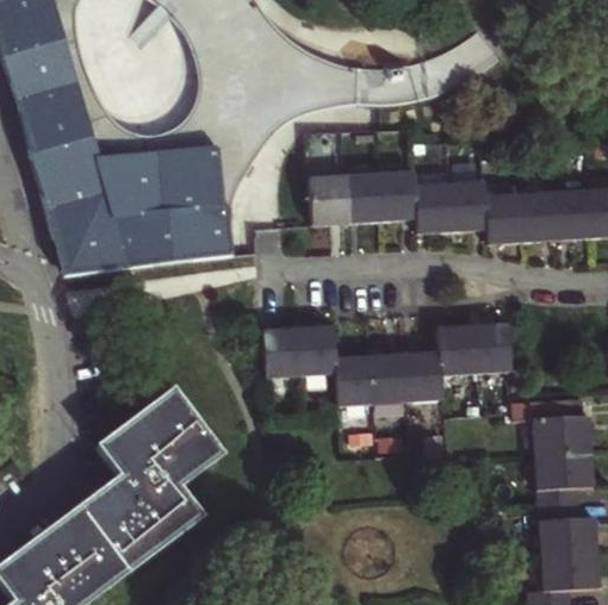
[(0,0),(0,48),(17,99),(33,167),(64,274),(233,253),(228,217),(229,204),(229,195),(259,138),(274,101),(275,69),(271,39),(261,14),(252,0),(0,0)]
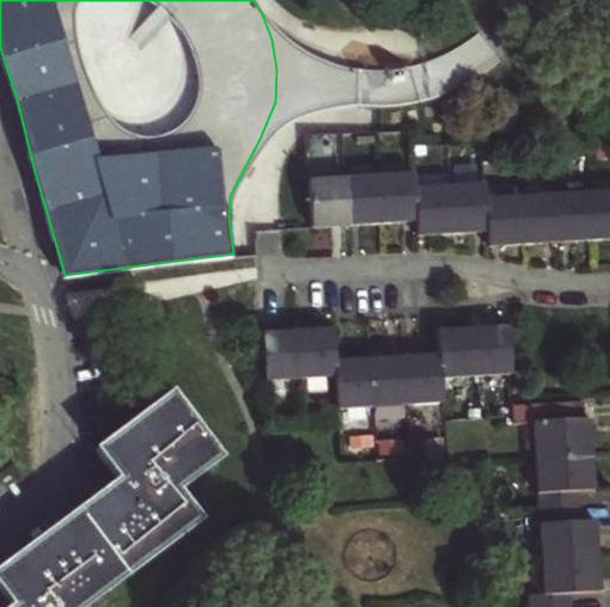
[(359,100),(359,68),(337,63),(319,56),(303,47),(286,35),(273,23),(266,12),(257,1),(256,0),(252,0),(262,14),(272,40),(276,69),(275,102),(260,139),(230,196),(230,204),(233,203),(235,195),(258,152),(268,140),(282,126),(298,115),(312,109),(339,104),(359,100)]
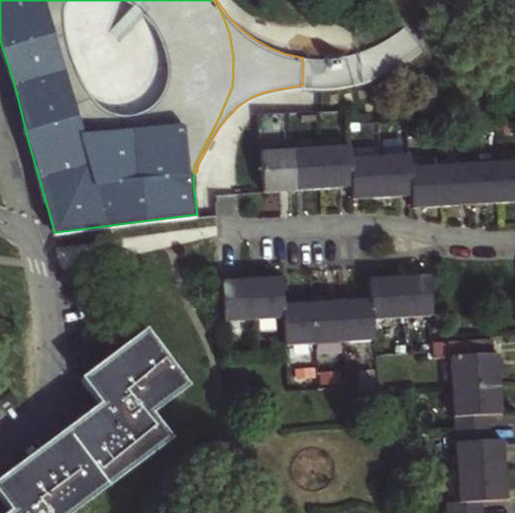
[(323,58),(303,58),(303,85),(323,85),(323,58)]
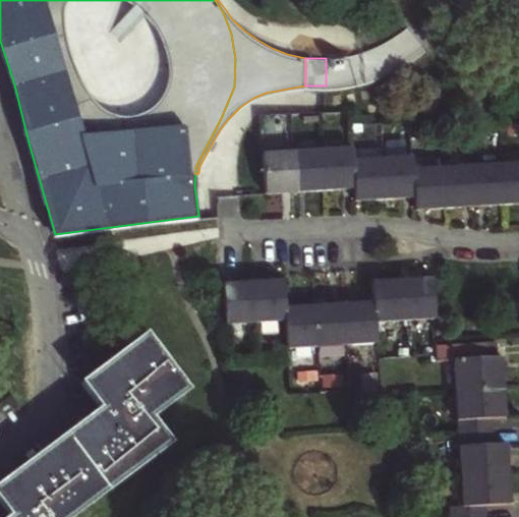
[(350,161),(349,145),(319,147),(322,186),(337,185),(352,184),(350,161)]
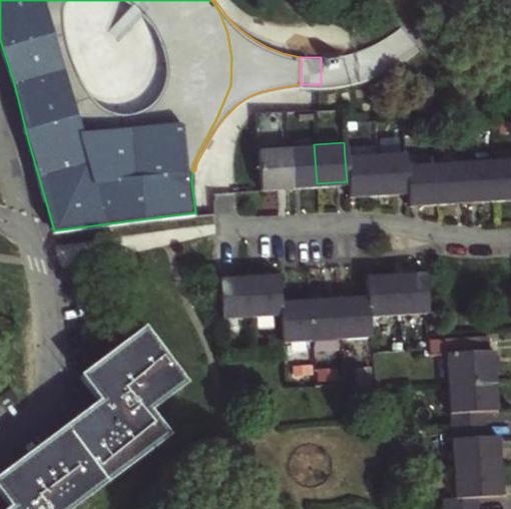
[(307,184),(317,183),(314,144),(285,145),(287,185),(307,184)]
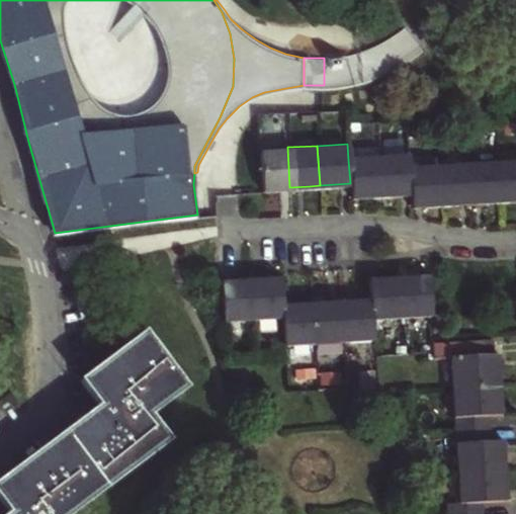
[(276,188),(289,187),(287,147),(260,149),(261,176),(262,189),(276,188)]
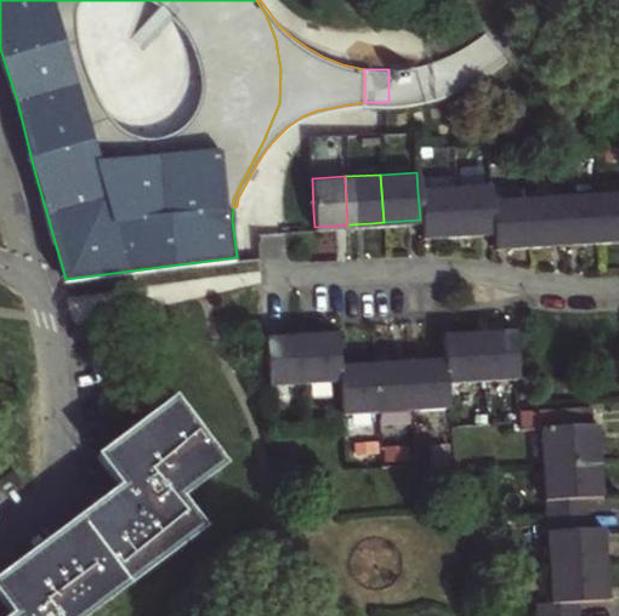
[(489,198),(488,187),(453,189),(455,237),(478,235),(492,234),(489,198)]
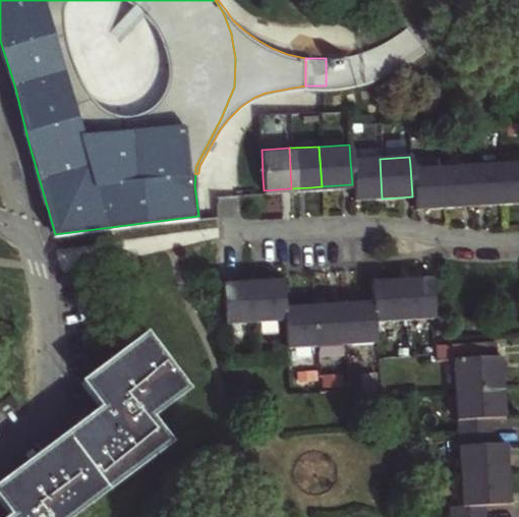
[(382,198),(380,159),(350,161),(352,184),(353,200),(376,198),(382,198)]
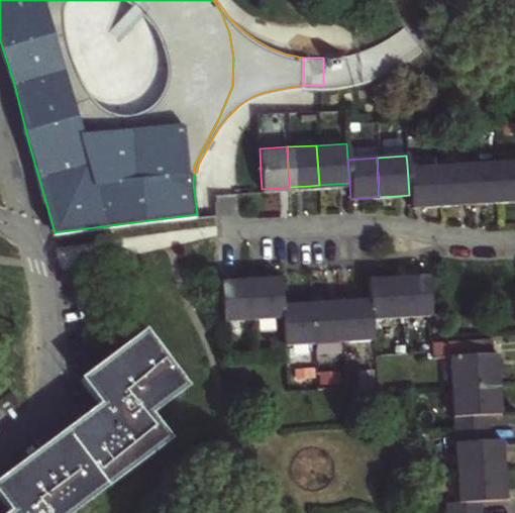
[(514,158),(497,160),(500,200),(514,199),(514,158)]
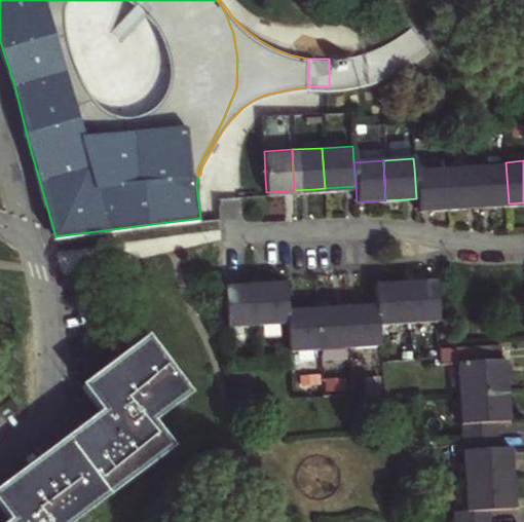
[(492,204),(509,203),(506,162),(475,164),(478,206),(492,204)]
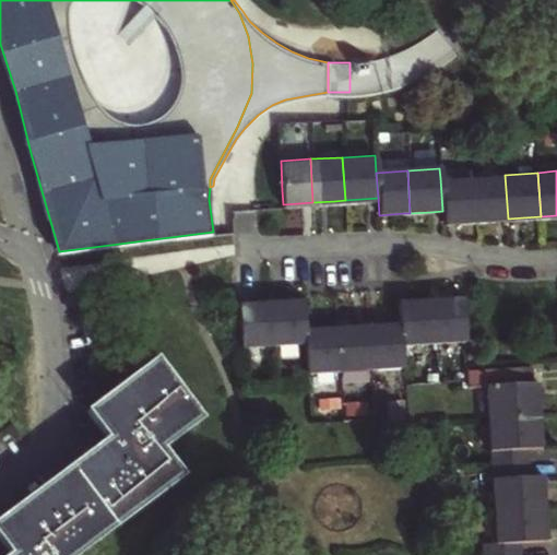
[(508,219),(505,175),(473,177),(475,221),(492,220),(508,219)]
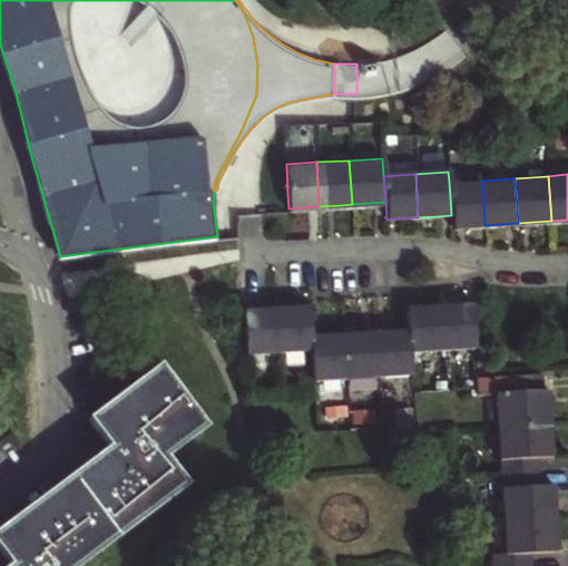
[(475,226),(485,225),(482,181),(449,182),(451,215),(452,227),(475,226)]
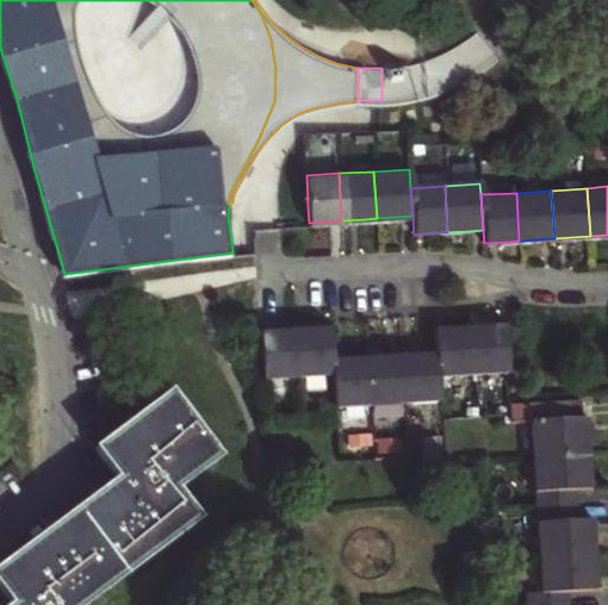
[(508,372),(507,325),(489,326),(472,326),(475,374),(508,372)]
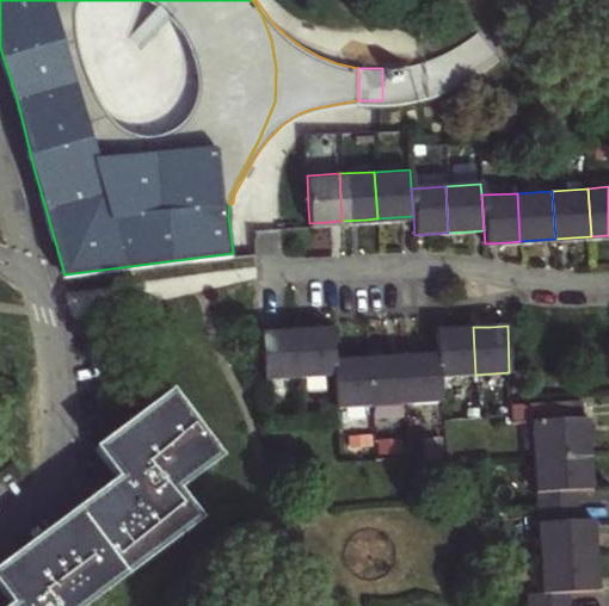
[(333,327),(330,327),(313,327),(295,328),(296,375),(336,373),(334,358),(333,327)]
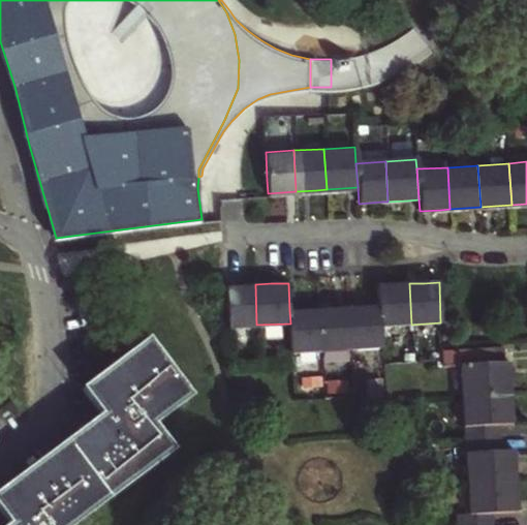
[(379,327),(411,325),(409,283),(397,284),(377,285),(378,305),(379,327)]
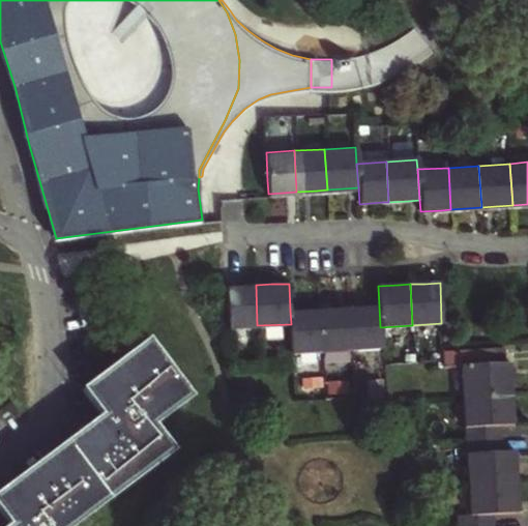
[(257,325),(256,285),(244,285),(227,286),(229,326),(257,325)]
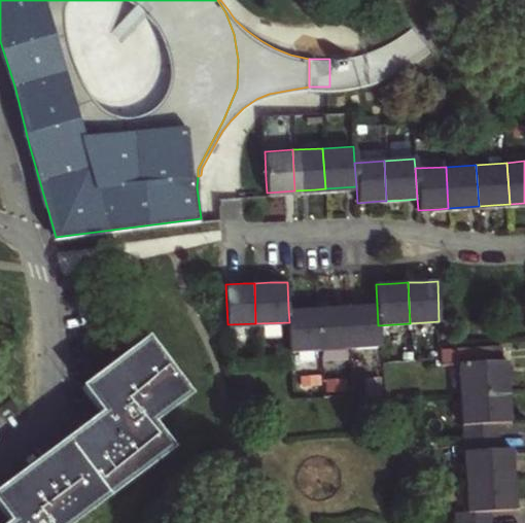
[(347,346),(378,344),(378,325),(377,304),(361,305),(346,306),(347,346)]
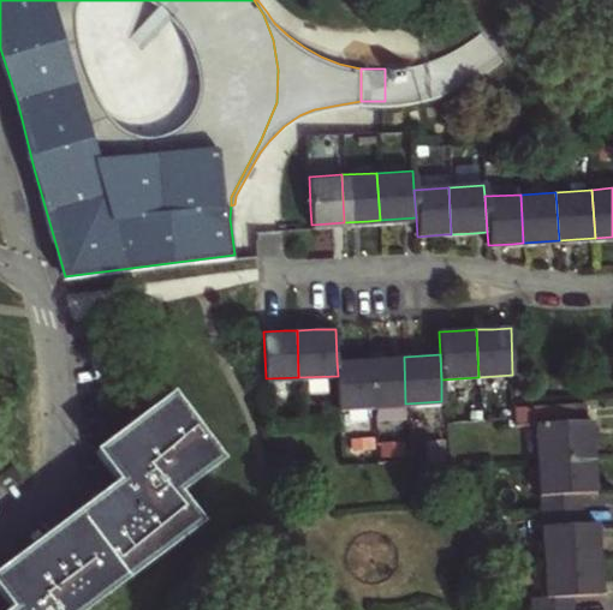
[(405,404),(404,357),(385,358),(368,358),(369,406),(405,404)]
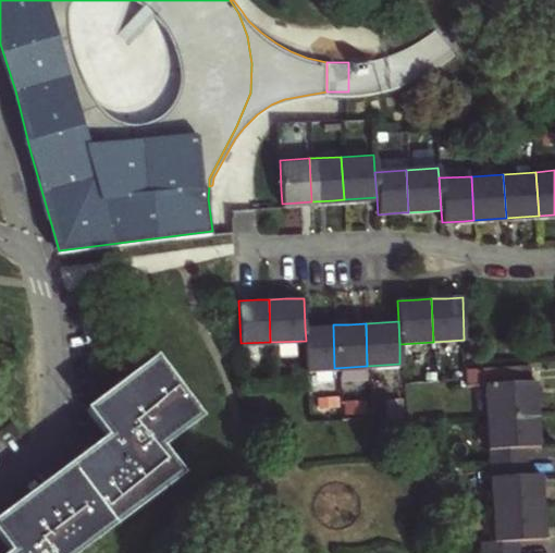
[(305,327),(306,341),(307,370),(334,368),(333,324),(324,326),(305,327)]
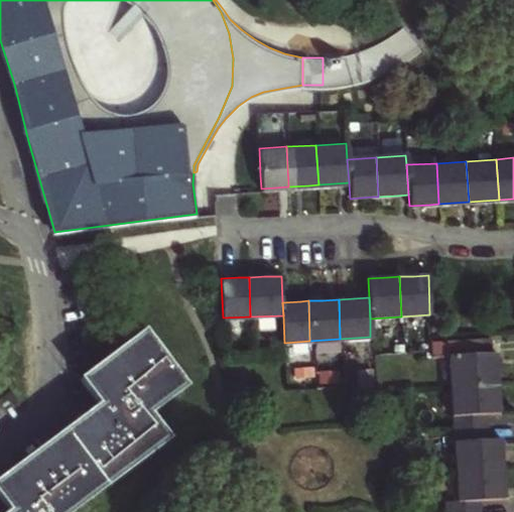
[(67,511),(171,435),(150,407),(186,381),(147,327),(85,373),(103,399),(80,416),(0,475),(0,484),(15,505),(4,511),(67,511)]
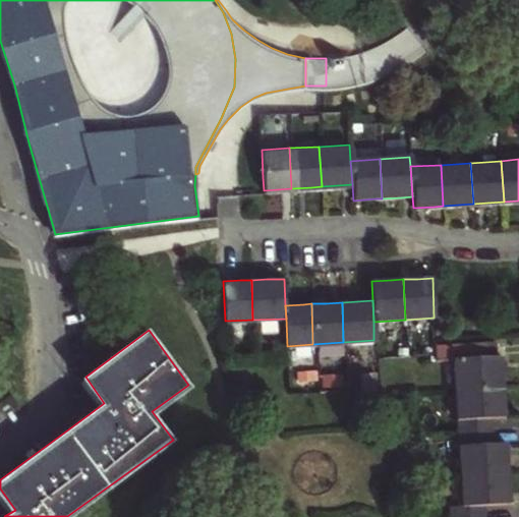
[(501,366),(500,355),(453,359),(454,389),(502,386),(501,366)]
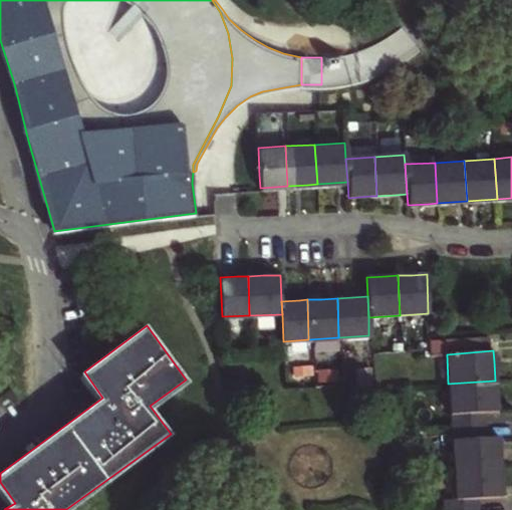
[(495,380),(448,384),(451,427),(487,424),(486,412),(498,411),(496,393),(495,380)]
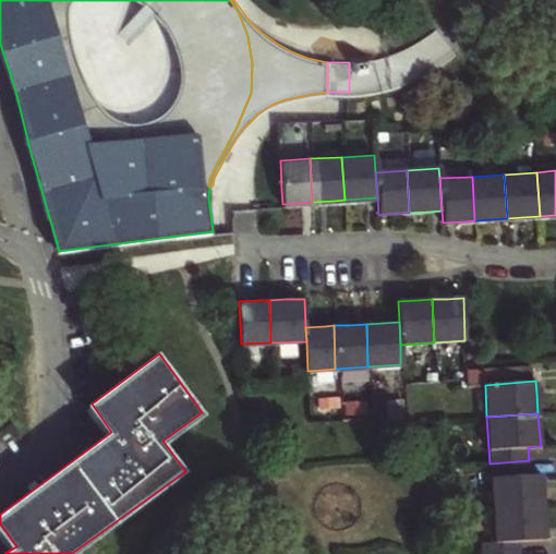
[(529,460),(490,464),(493,509),(544,504),(543,482),(542,473),(530,474),(529,460)]
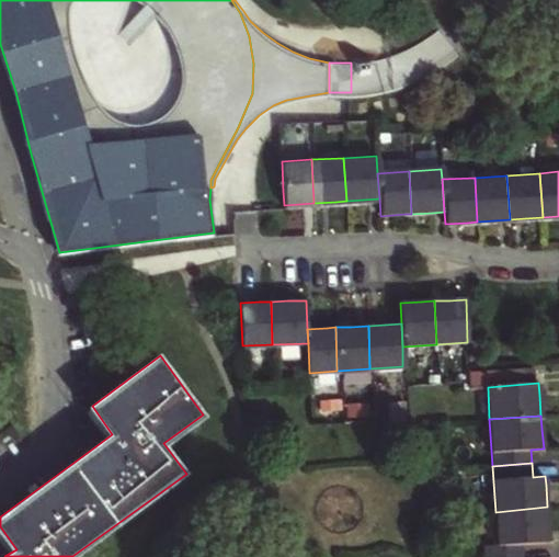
[(498,544),(483,545),(485,556),(512,556),(524,556),(523,544),(549,542),(548,521),(547,507),(495,512),(498,544)]
